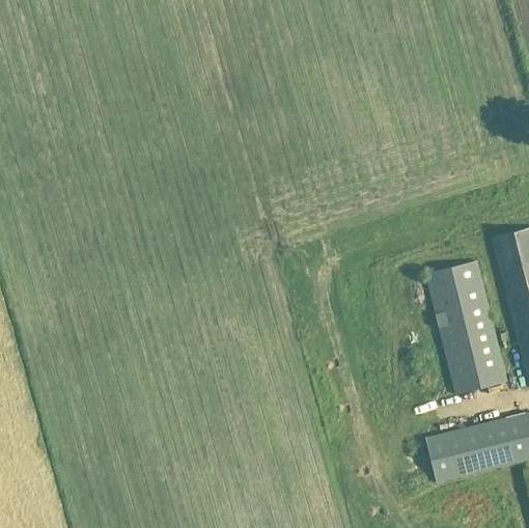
[(528,228),(491,238),(528,387),(528,228)]
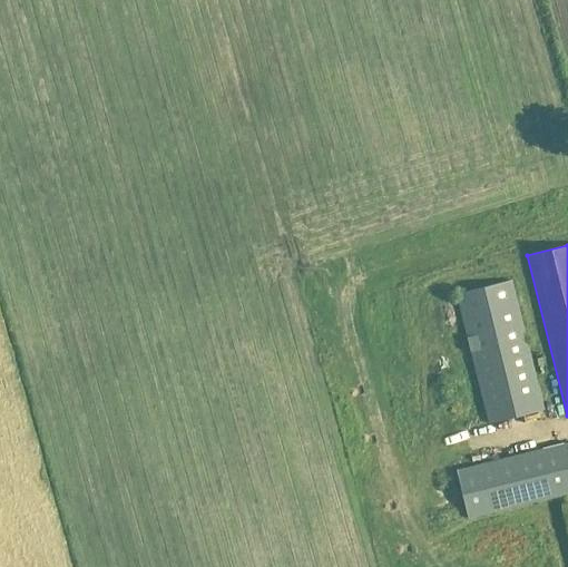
[(512,280),(457,294),(489,423),(545,409),(512,280)]
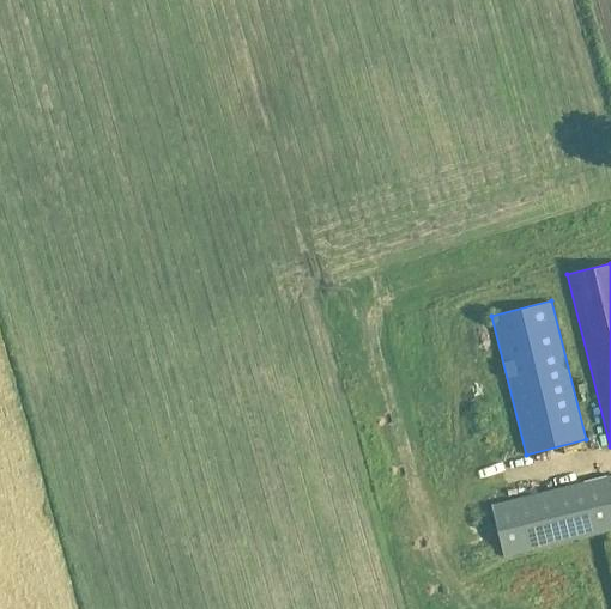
[(610,474),(490,504),(503,556),(610,530),(610,474)]
